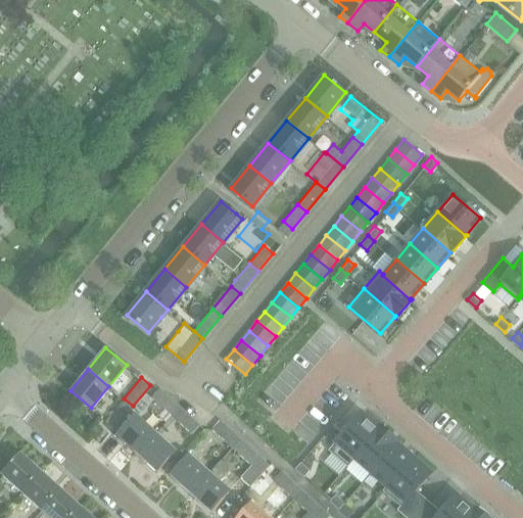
[(172,413),(180,405),(159,386),(151,394),(163,406),(158,412),(165,419),(172,413)]
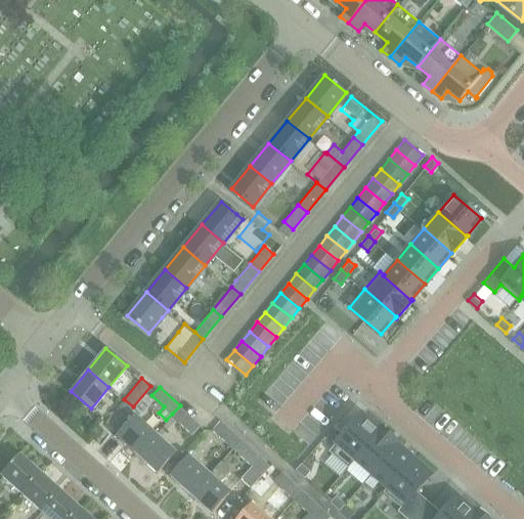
[(115,428),(128,413),(133,406),(124,399),(119,404),(105,420),(115,428)]
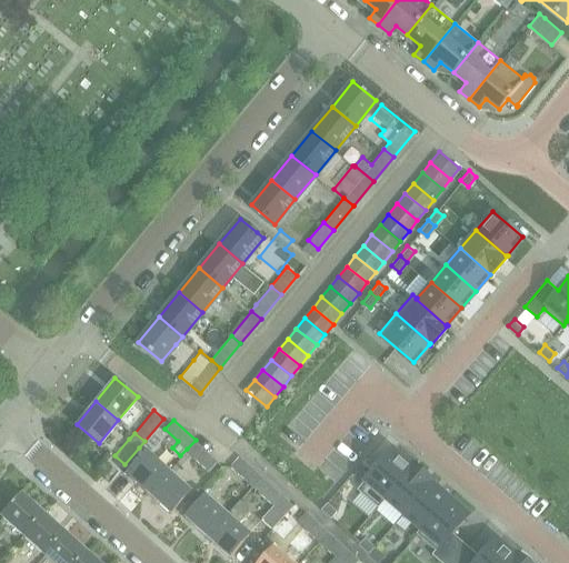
[(217,460),(196,440),(187,449),(209,469),(217,460)]
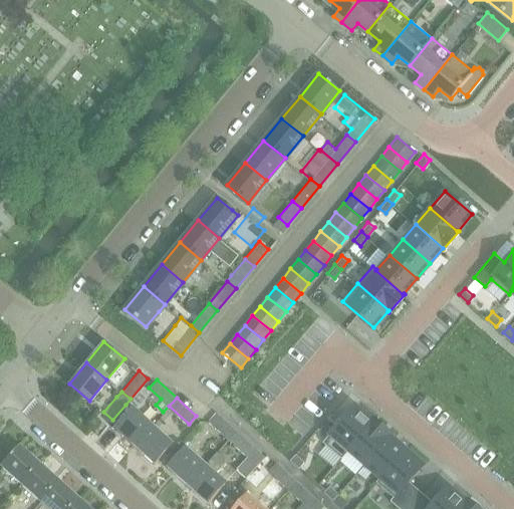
[(371,420),(354,405),(322,441),(341,457),(347,450),(346,449),(371,420)]
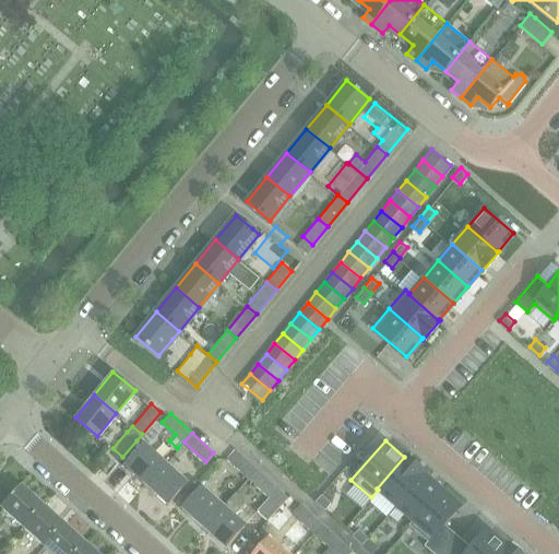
[(142,445),(139,448),(125,464),(146,484),(163,464),(142,445)]
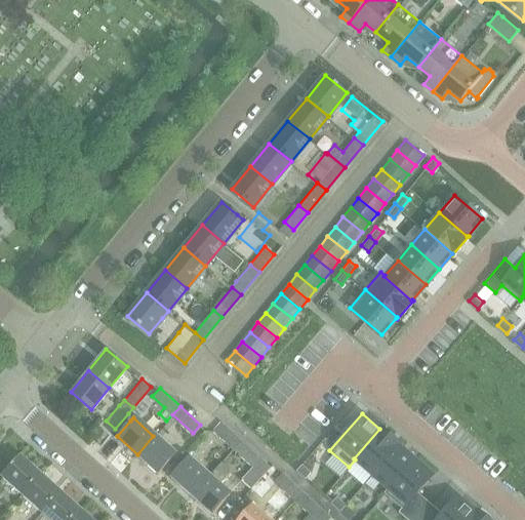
[(220,420),(213,429),(233,447),(241,438),(220,420)]
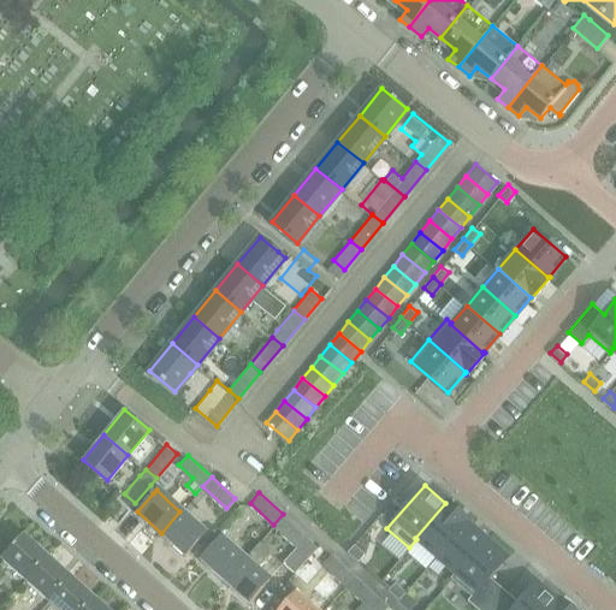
[(446,502),(445,503),(415,538),(416,539),(436,555),(466,520),(467,521),(468,520),(446,502)]
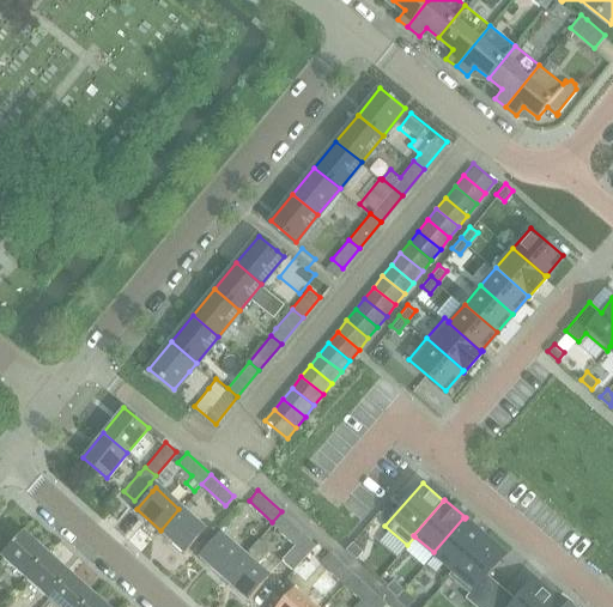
[(184,551),(200,533),(202,530),(178,509),(161,530),(184,551)]
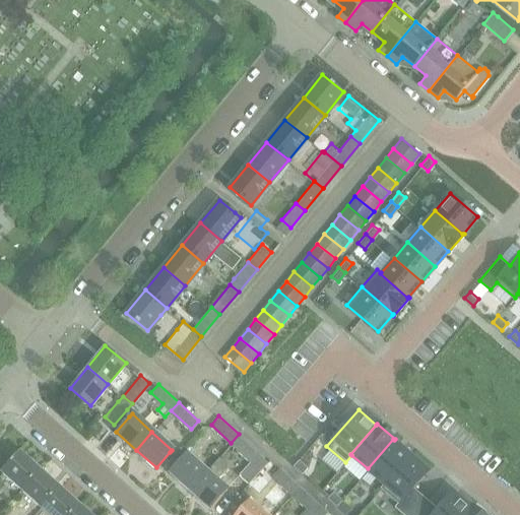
[(239,434),(231,443),(250,460),(239,472),(249,481),(268,459),(239,434)]
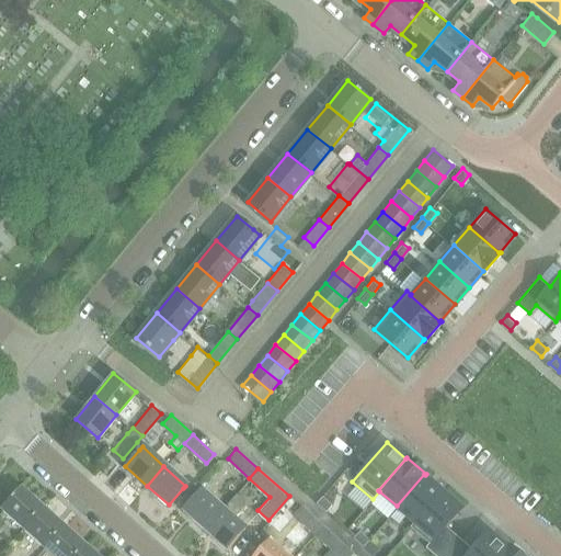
[(425,475),(424,474),(397,506),(414,521),(415,522),(443,489),(425,475)]
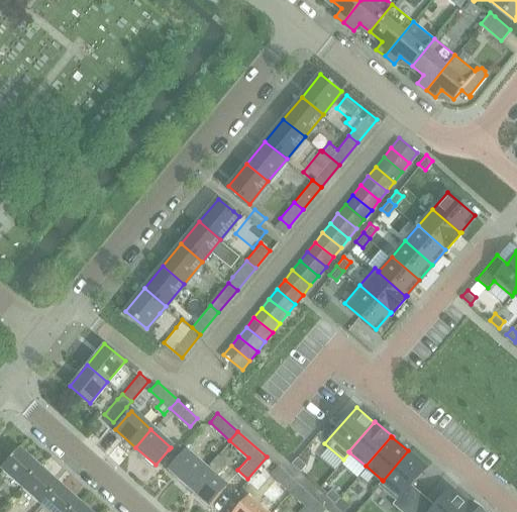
[(21,485),(39,465),(19,447),(1,468),(21,485)]
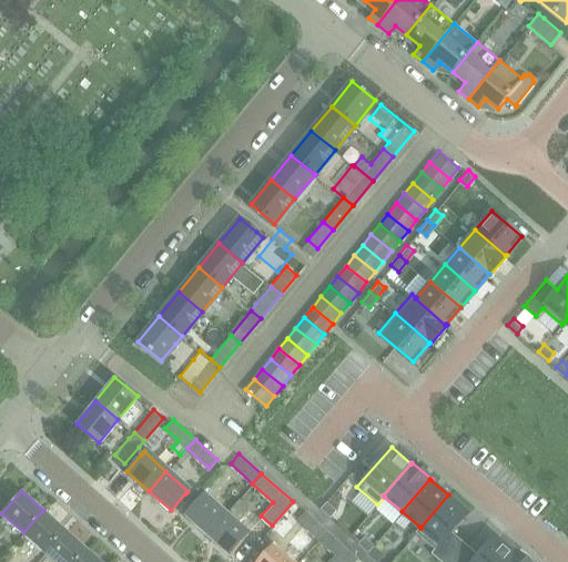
[(185,514),(206,534),(225,513),(203,493),(185,514)]
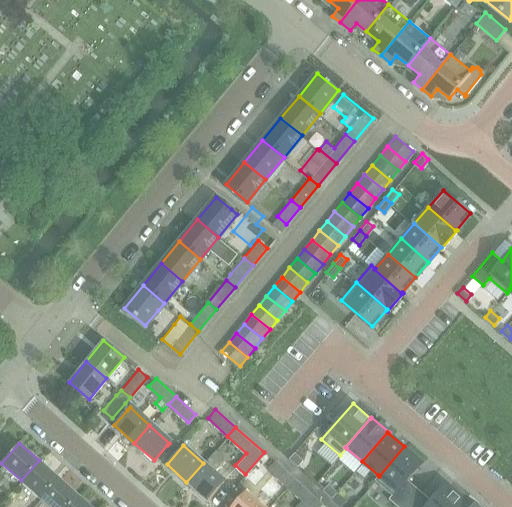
[(422,462),(404,446),(379,476),(378,475),(374,478),(392,493),(389,497),(400,506),(403,506),(420,489),(408,479),(422,462)]
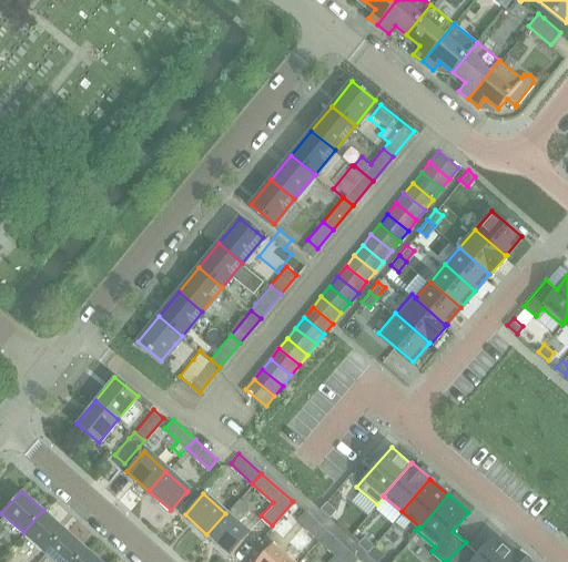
[(229,553),(244,538),(249,532),(235,520),(246,508),(237,500),(225,513),(206,534),(229,553)]
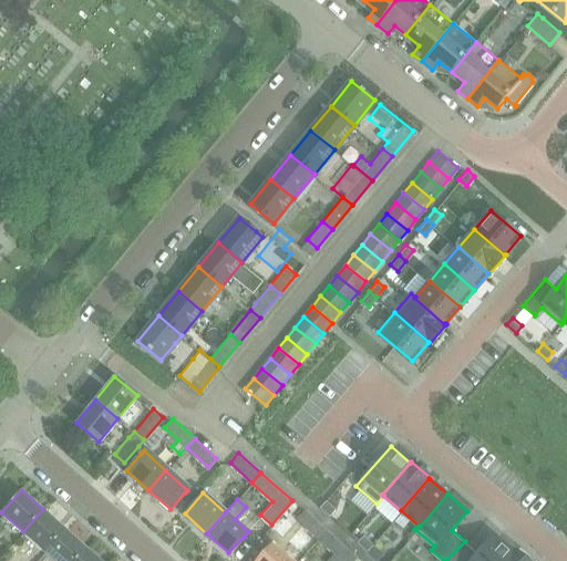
[(336,508),(327,499),(320,506),(329,515),(336,508)]
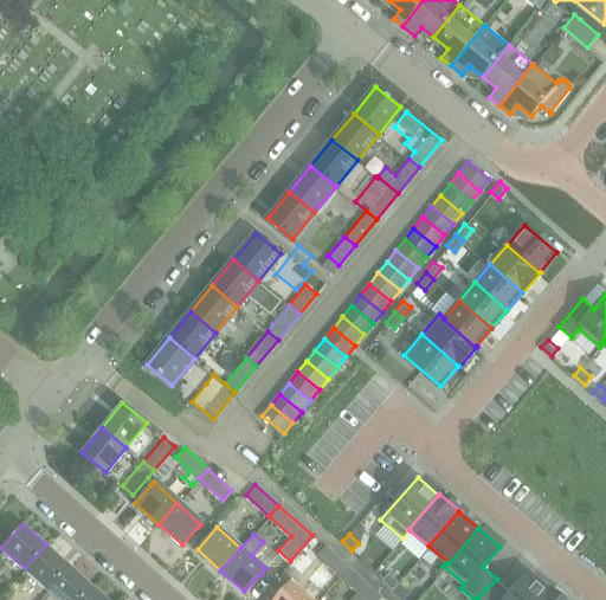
[(70,566),(46,544),(25,568),(49,589),(70,566)]
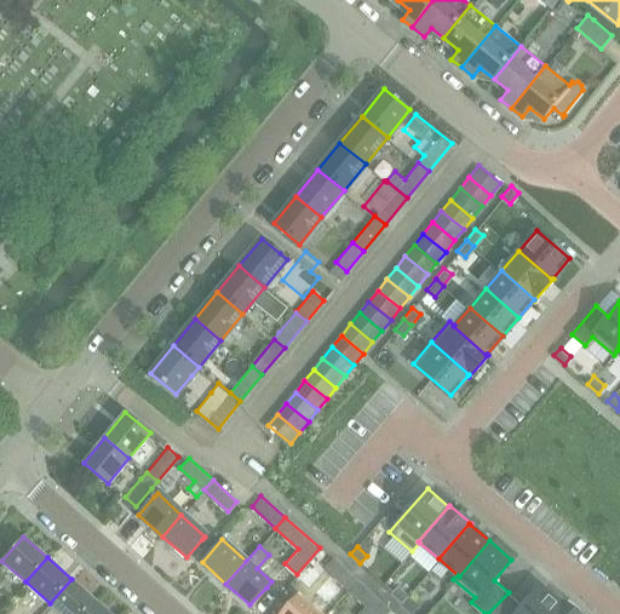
[(348,589),(356,579),(333,557),(323,567),(348,589)]
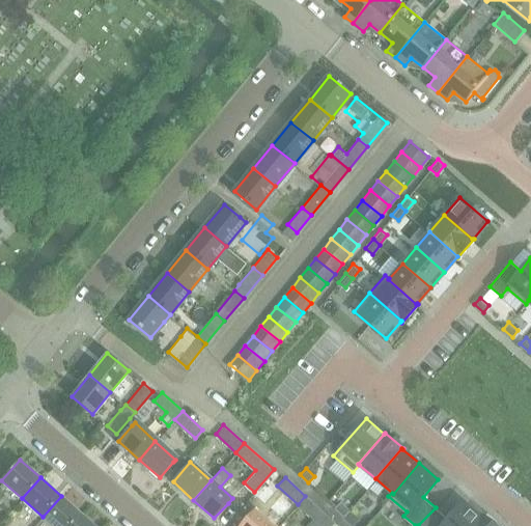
[(61,496),(43,517),(53,525),(70,525),(81,514),(61,496)]
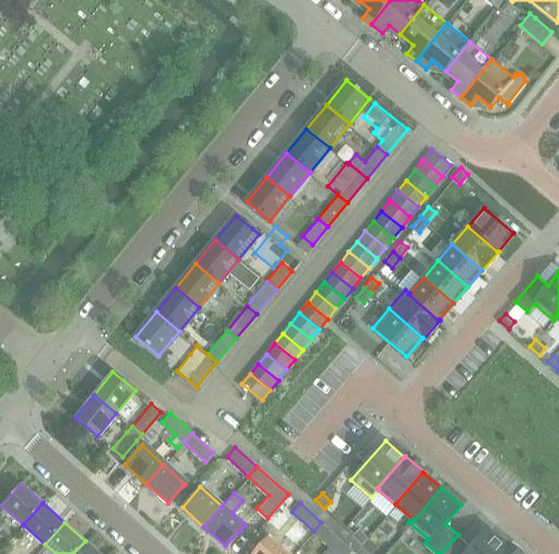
[(368,535),(359,527),(353,533),(363,542),(368,535)]
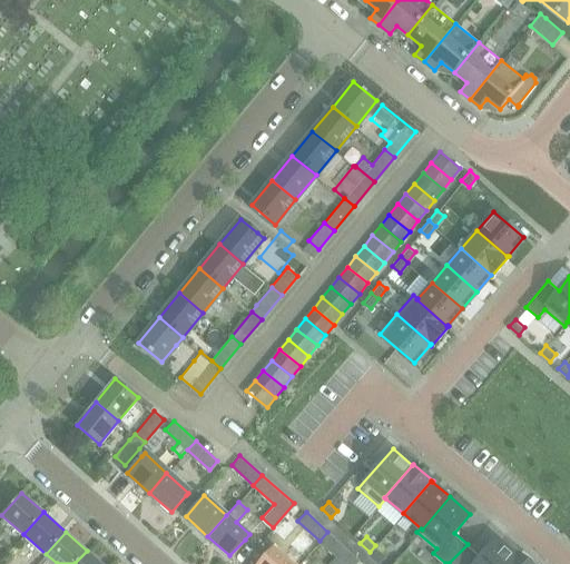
[(517,554),(498,537),(481,556),(468,544),(449,563),(509,563),(517,555),(517,554)]
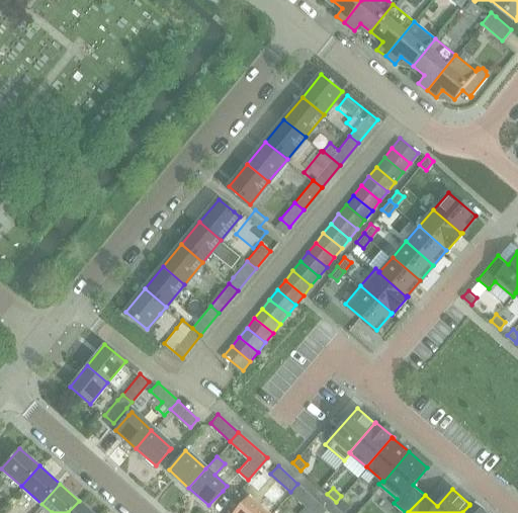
[(341,496),(336,502),(345,511),(350,505),(341,496)]
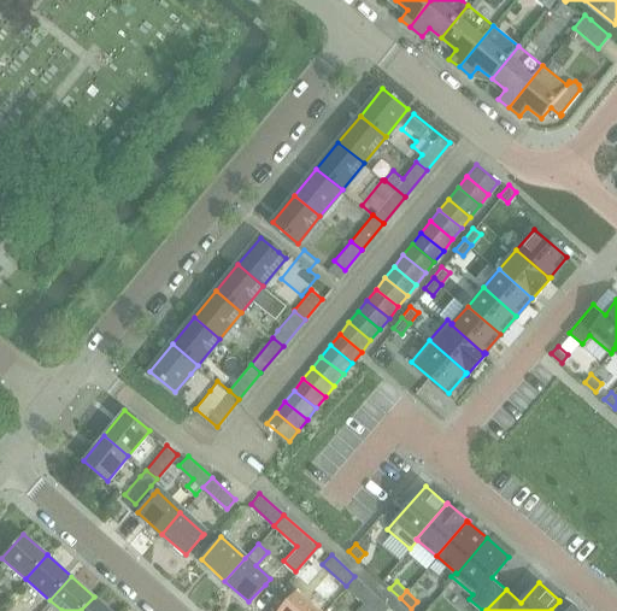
[(318,610),(298,592),(278,610),(318,610)]
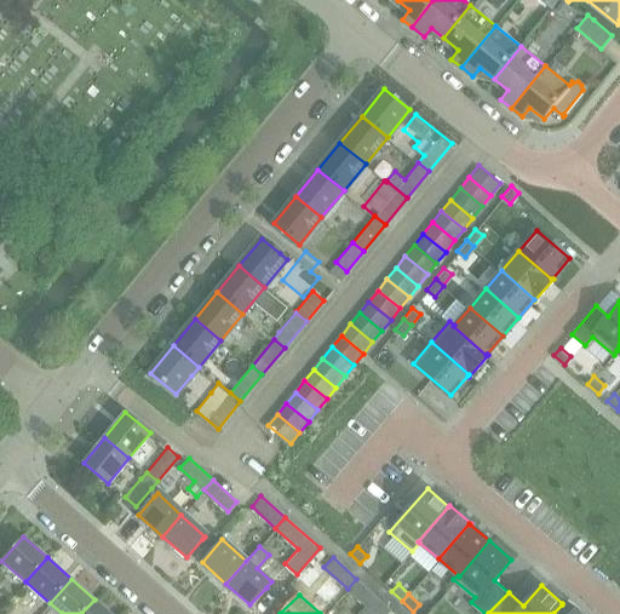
[(81,613),(110,613),(95,600),(81,613)]
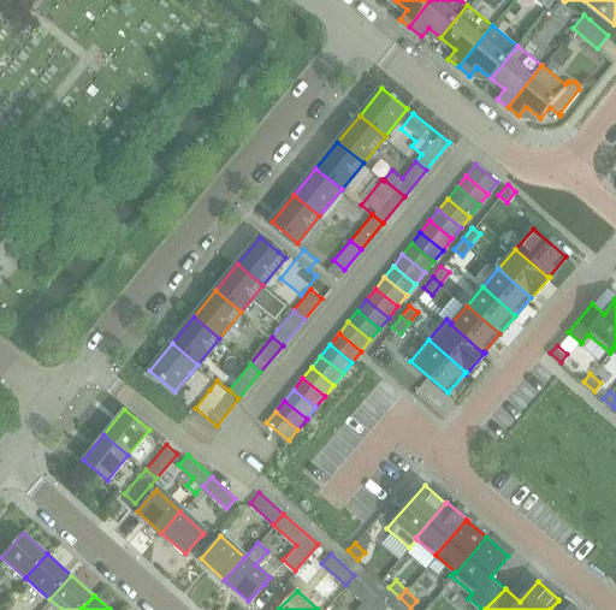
[(572,609),(558,598),(558,599),(558,600),(550,609),(572,609)]
